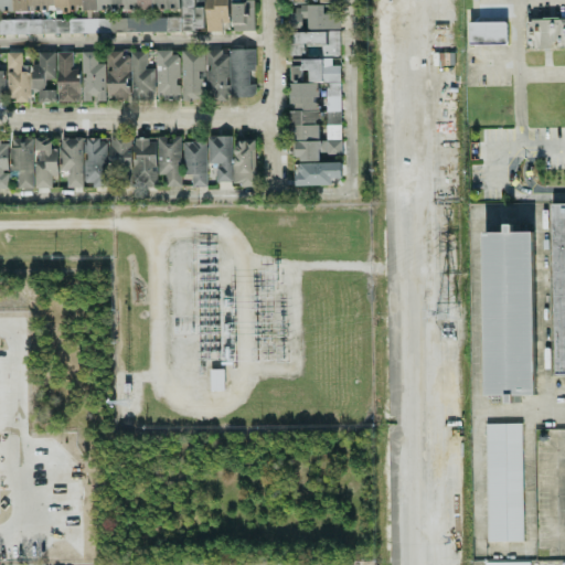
[(0,0),(0,10),(60,10),(60,11),(180,10),(179,0),(0,0)]
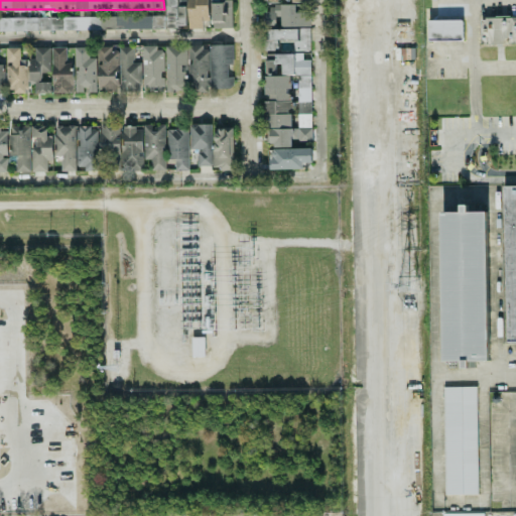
[(165,0),(165,27),(185,27),(185,0),(165,0)]
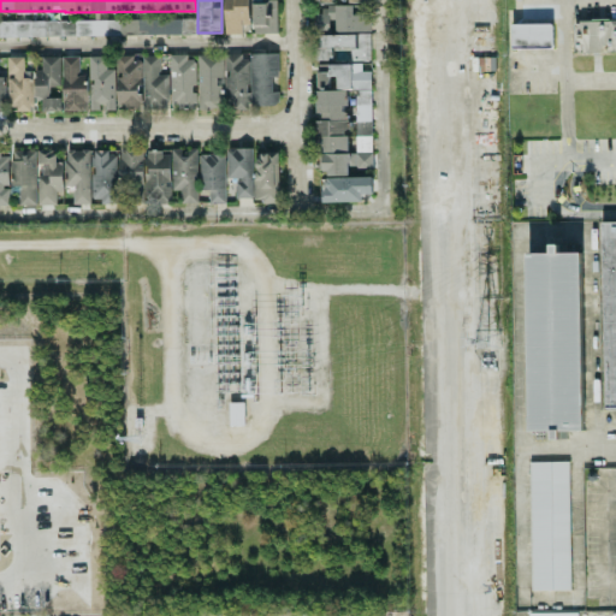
[(249,0),(224,0),(225,35),(242,34),(241,24),(250,24),(249,0)]
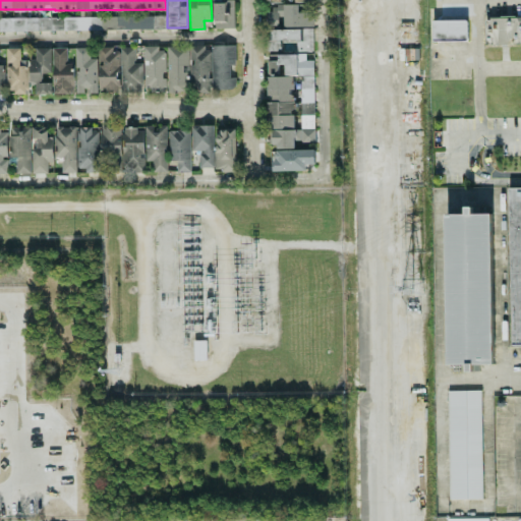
[(234,27),(232,0),(213,0),(214,29),(234,27)]
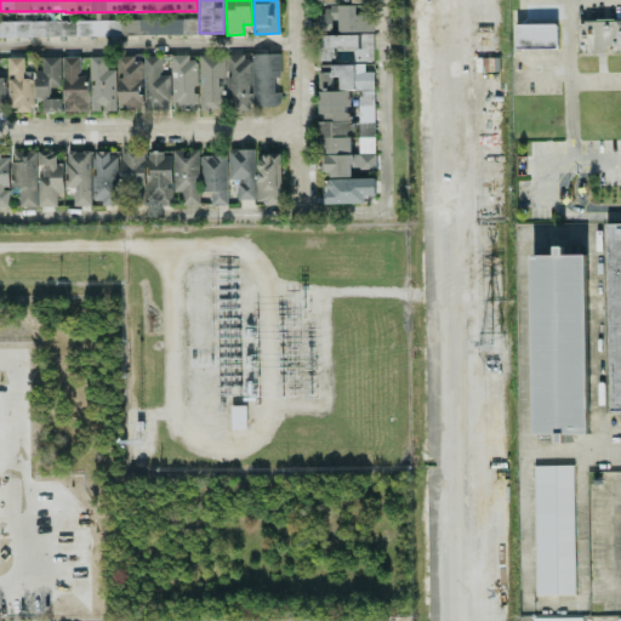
[(365,0),(317,0),(318,33),(374,33),(372,16),(355,17),(355,5),(346,5),(346,0),(349,0),(351,4),(365,3),(365,0)]
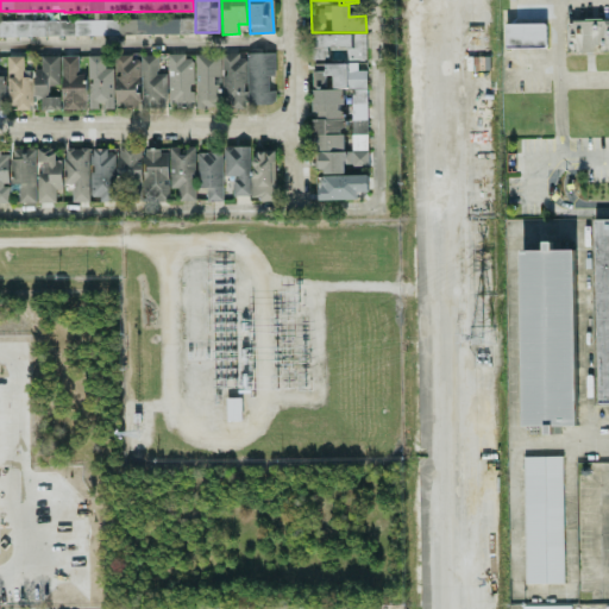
[(0,36),(193,33),(193,18),(0,22),(0,36)]
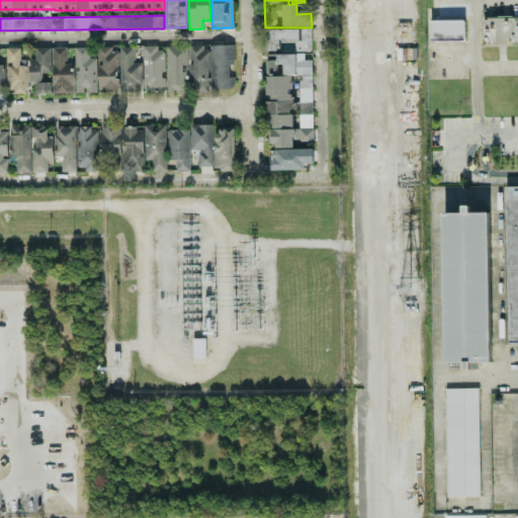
[(483,46),(517,44),(517,16),(483,17),(483,46)]
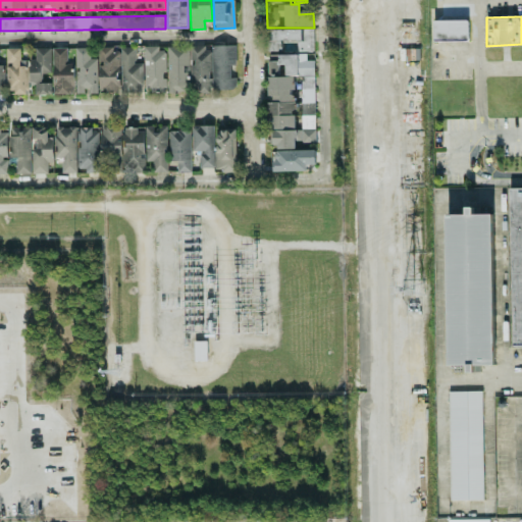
[(433,42),(468,41),(468,20),(432,20),(433,42)]
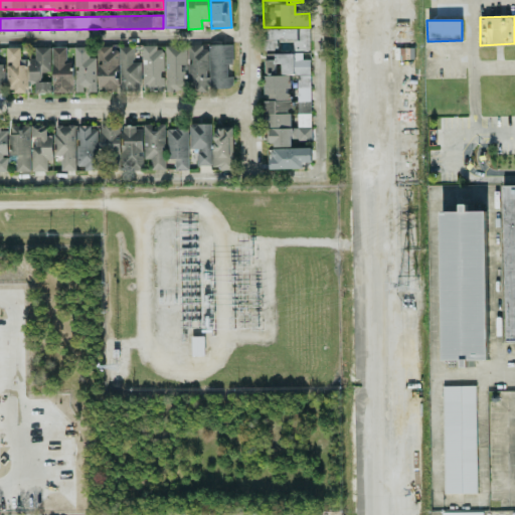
[(311,140),(310,59),(303,59),(302,51),(309,51),(309,28),(264,29),(266,127),(267,127),(267,146),(291,146),(291,140),(311,140)]
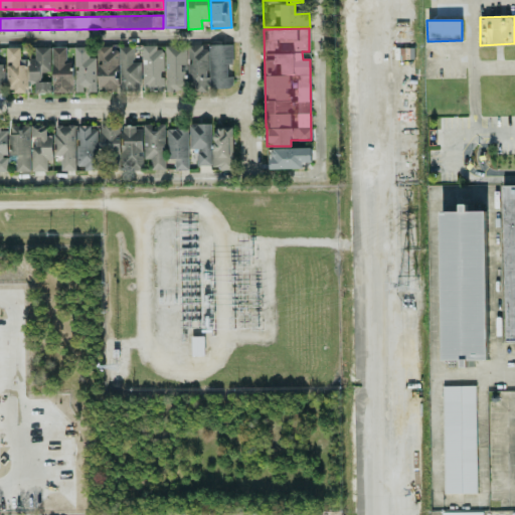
[(165,46),(166,91),(188,91),(188,90),(232,89),(232,44),(188,45),(188,46),(165,46)]
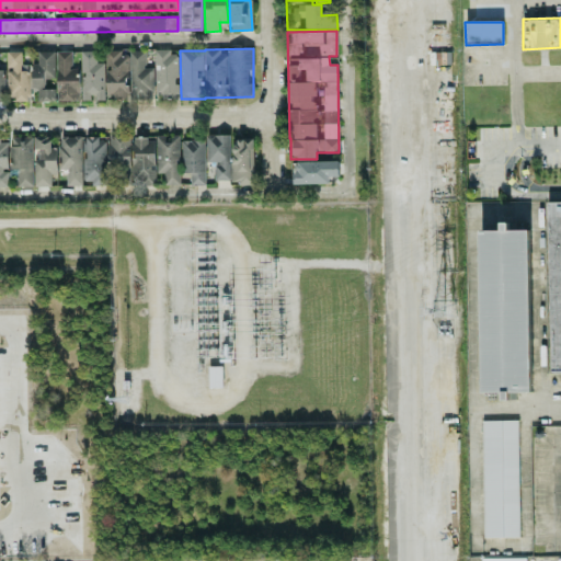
[(105,50),(106,98),(129,98),(128,55),(122,55),(121,50),(105,50)]
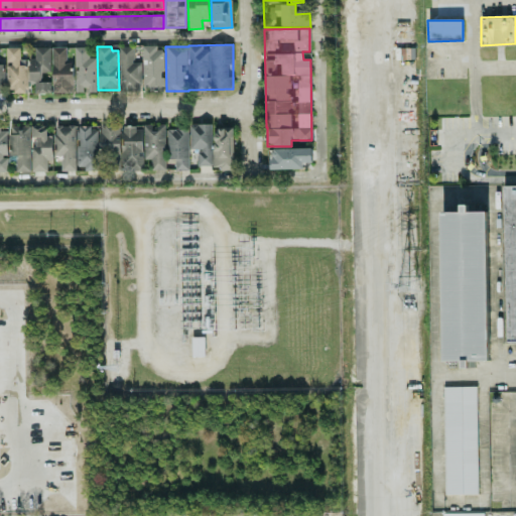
[(120,92),(141,92),(140,62),(134,62),(133,46),(119,46),(120,92)]
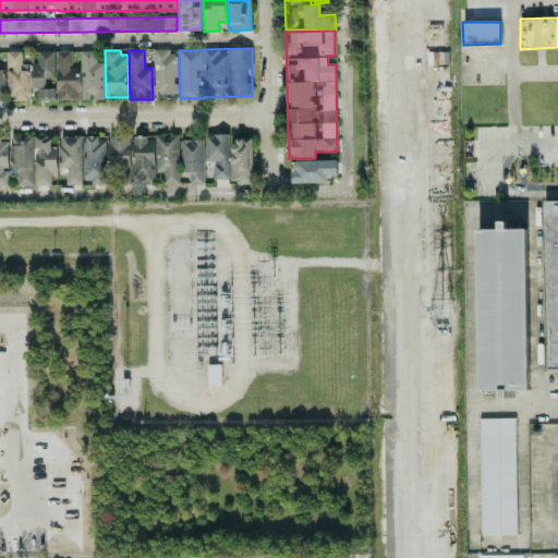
[(177,98),(176,50),(154,50),(155,98),(177,98)]
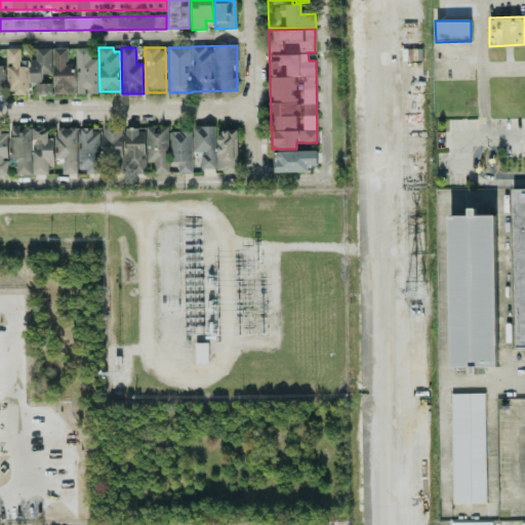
[(28,61),(19,61),(19,48),(6,48),(7,94),(29,94),(28,61)]
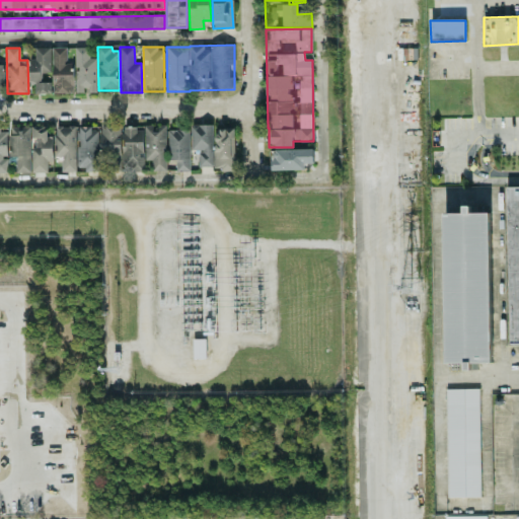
[(29,85),(33,85),(33,94),(51,93),(50,48),(33,48),(33,58),(28,58),(29,85)]
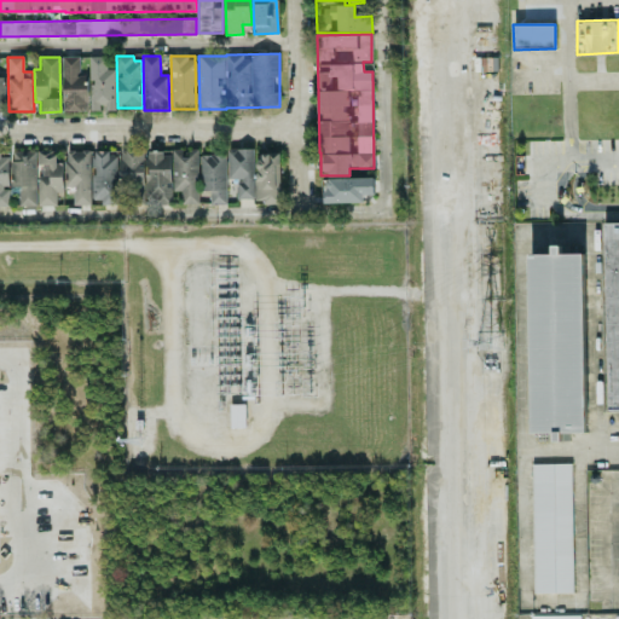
[(63,111),(87,111),(86,76),(79,76),(79,57),(61,57),(63,111)]
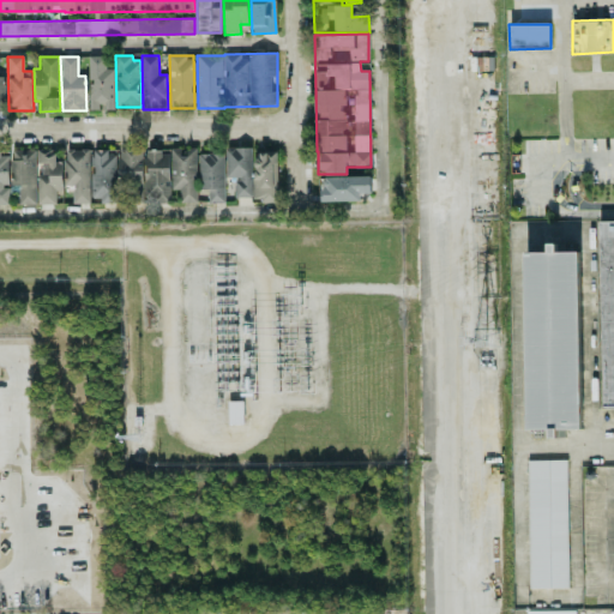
[(114,109),(114,68),(106,68),(106,56),(89,56),(89,109),(114,109)]
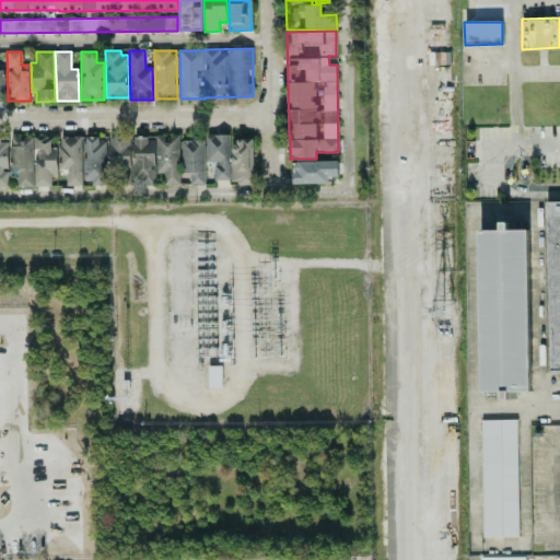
[(155,136),(156,173),(164,173),(164,185),(181,184),(178,135),(155,136)]
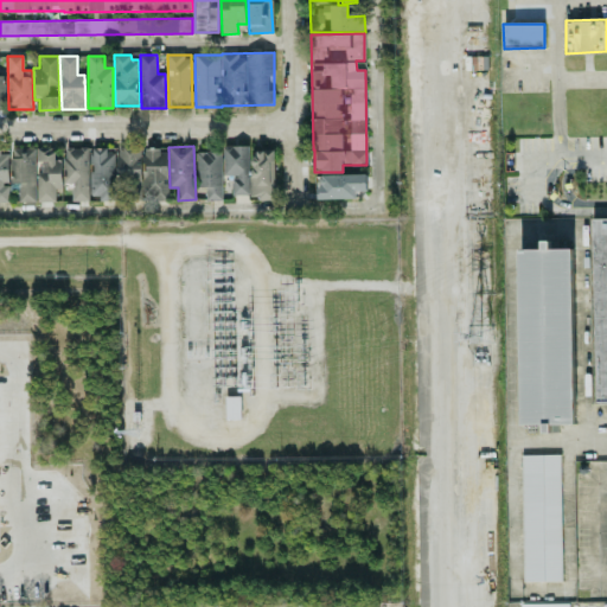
[(248,146),(222,146),(223,176),(231,176),(231,196),(249,195),(248,146)]
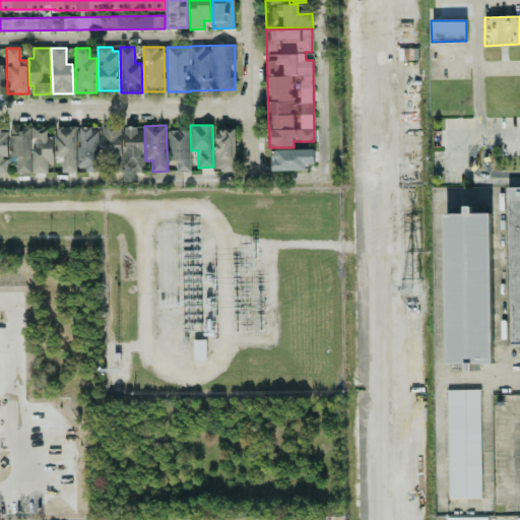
[(75,126),(54,127),(55,157),(62,157),(62,172),(76,172),(75,126)]
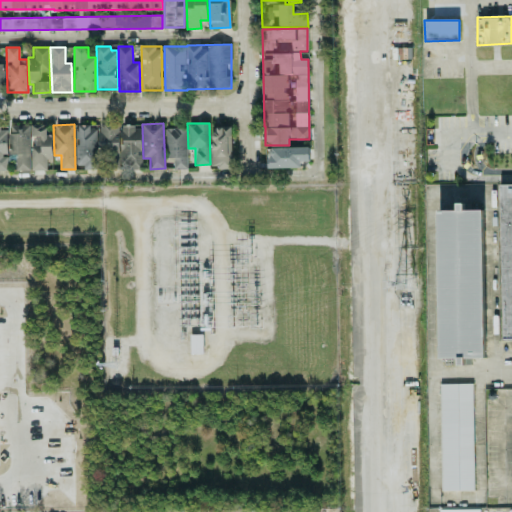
[(29,170),(29,125),(8,125),(8,127),(0,127),(0,170),(7,171),(7,155),(15,155),(15,170),(29,170)]
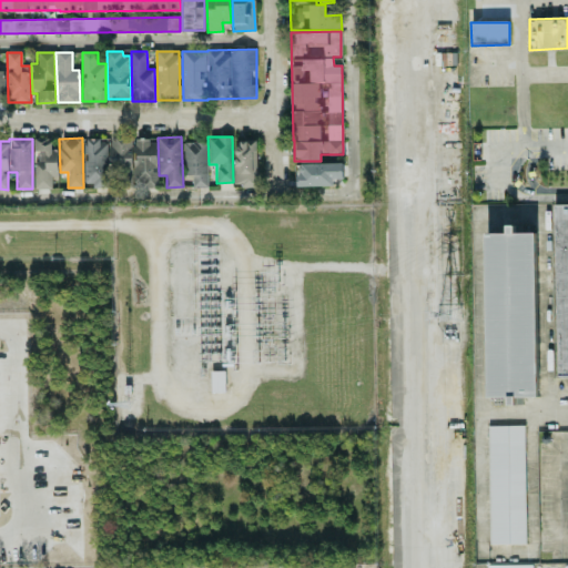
[(58,176),(57,151),(51,151),(51,139),(33,139),(34,189),(51,189),(51,176),(58,176)]
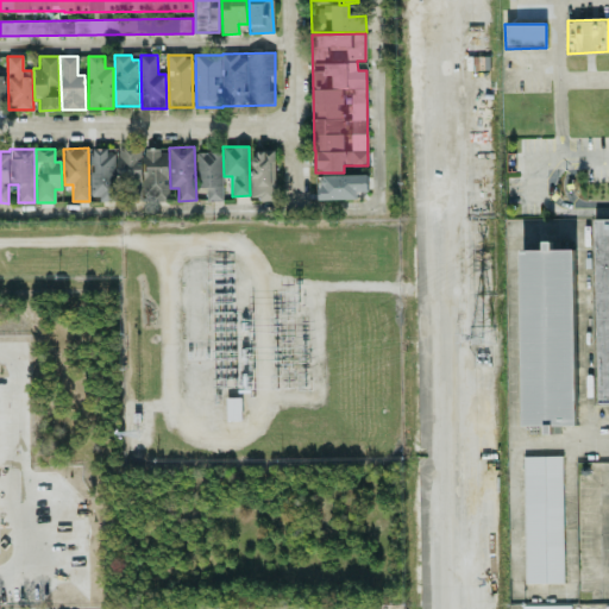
[(90,200),(115,200),(114,149),(89,149),(90,200)]
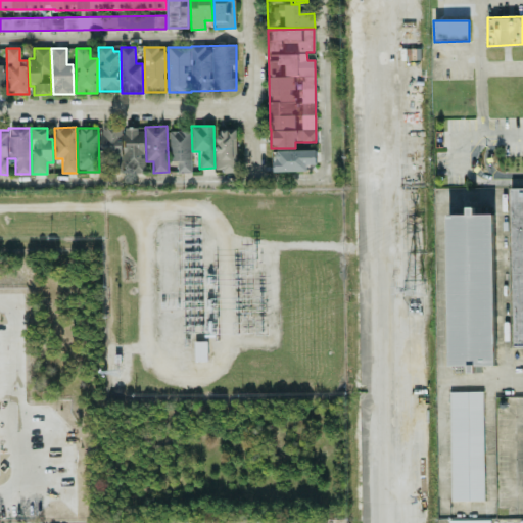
[(100,156),(122,156),(122,128),(100,128),(100,156)]
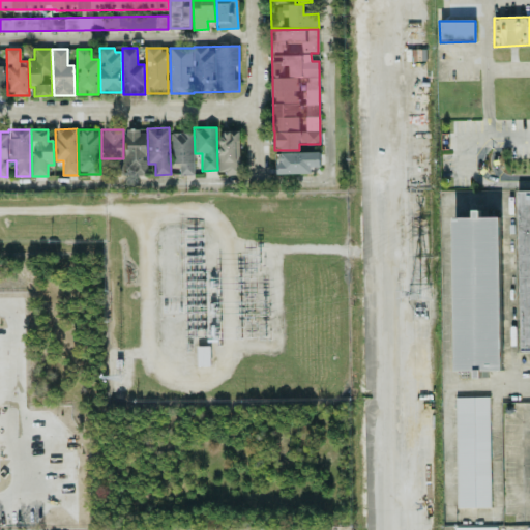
[(124,173),(146,174),(147,129),(125,129),(124,173)]
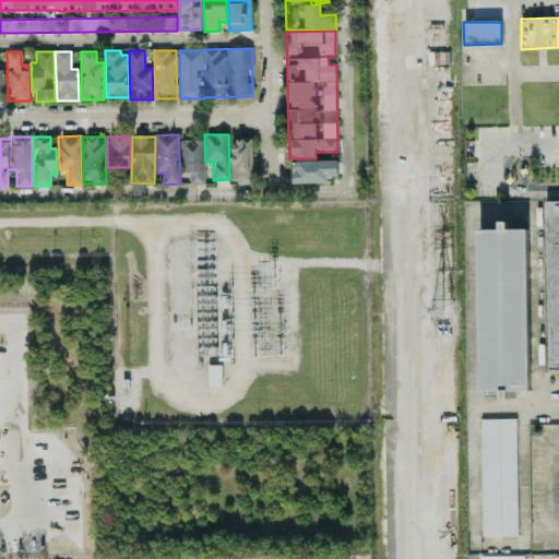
[(252,183),(253,139),(232,139),(230,183),(252,183)]
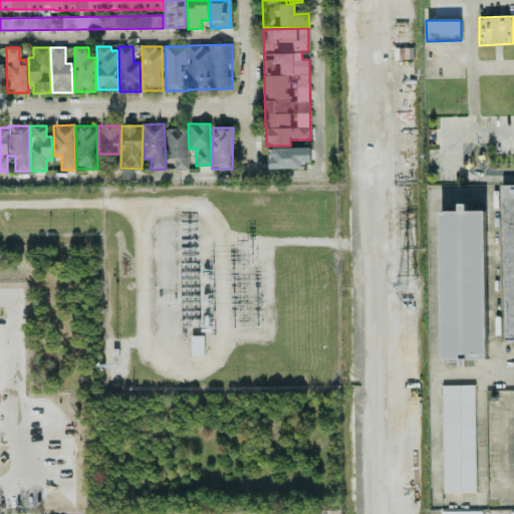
[(188,170),(187,129),(166,129),(167,159),(174,159),(175,170),(188,170)]
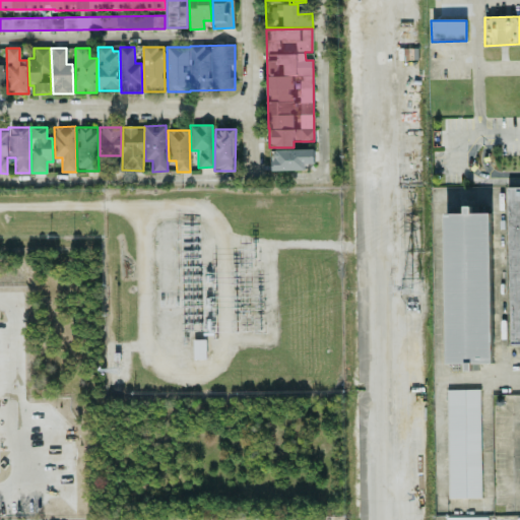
[(272,171),(306,171),(305,165),(315,164),(314,149),(271,150),(272,171)]
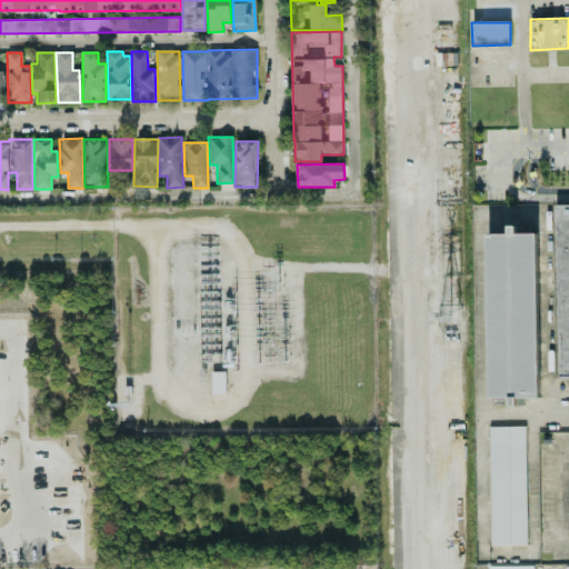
[(568,376),(568,205),(557,205),(559,377),(568,376)]
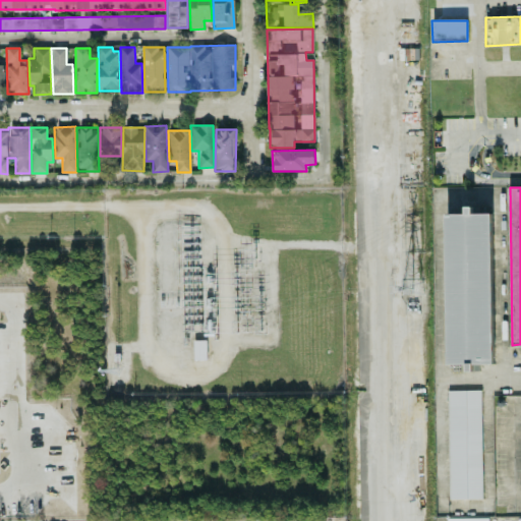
[(446,214),(447,365),(461,365),(461,371),(473,371),(473,364),(494,364),(493,214),(468,214),(446,214)]
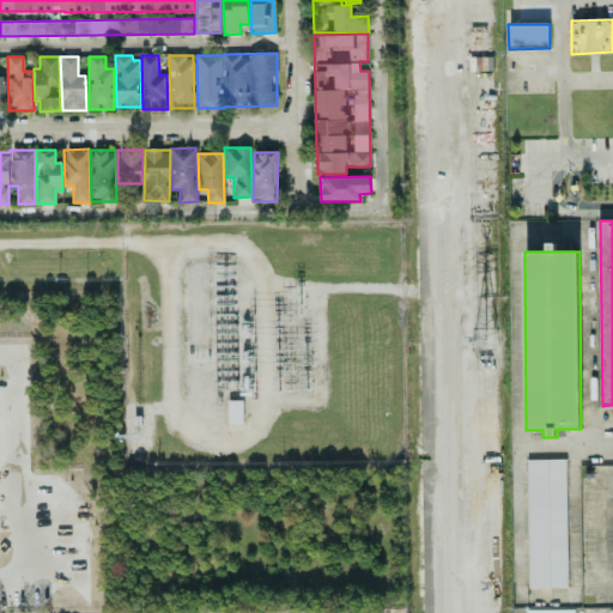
[(568,587),(566,460),(526,460),(528,587),(568,587)]
